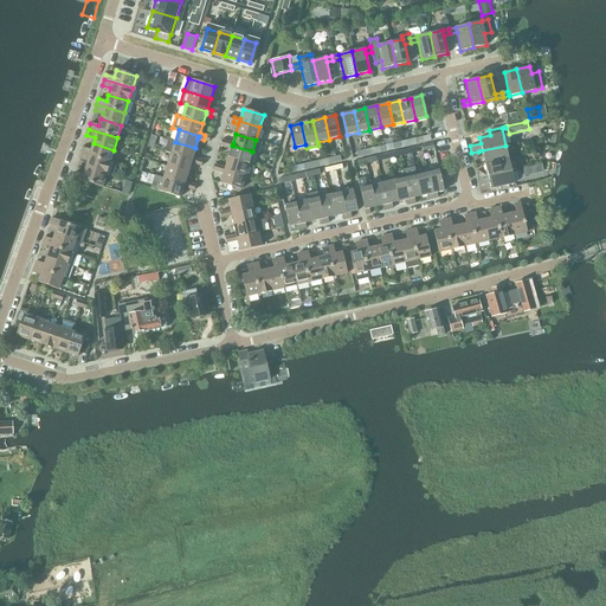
[(229,159),(249,165),(252,152),(232,146),(233,143),(227,141),(225,147),(231,149),(229,159)]
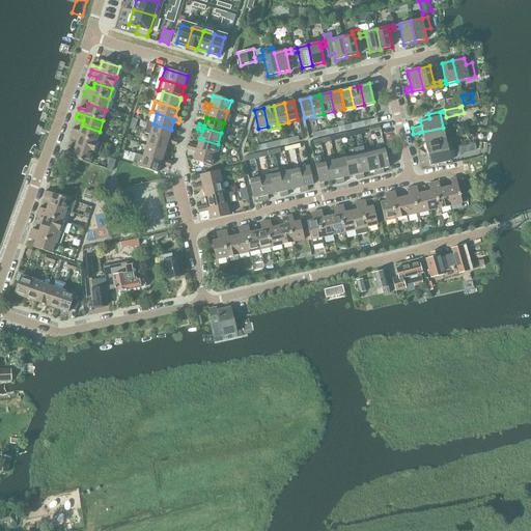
[(154,124),(149,135),(168,140),(167,143),(171,144),(173,139),(168,138),(171,130),(154,124)]
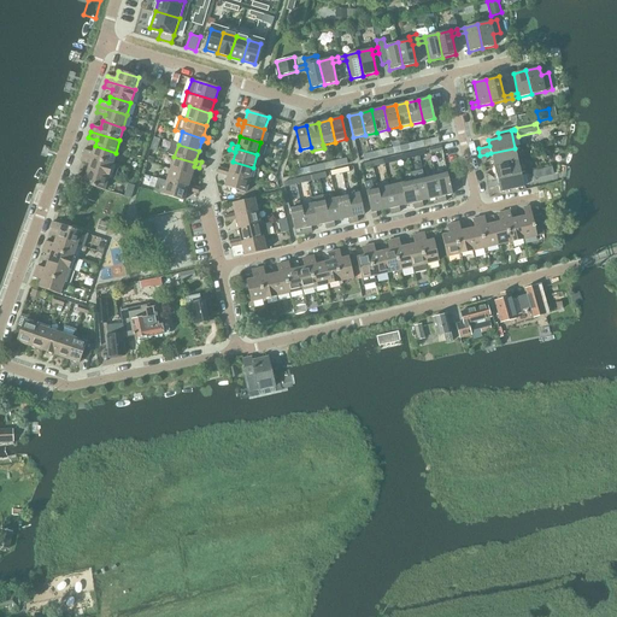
[(84,151),(82,157),(111,165),(116,153),(95,146),(93,153),(84,151)]
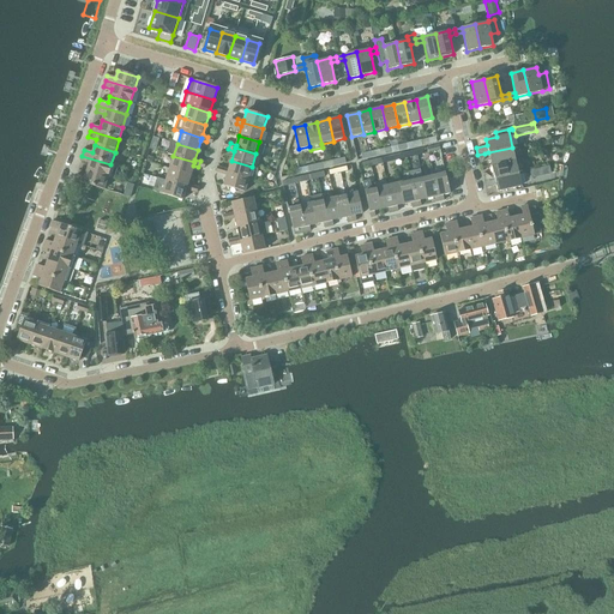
[(488,152),(492,166),(515,161),(512,148),(488,152)]
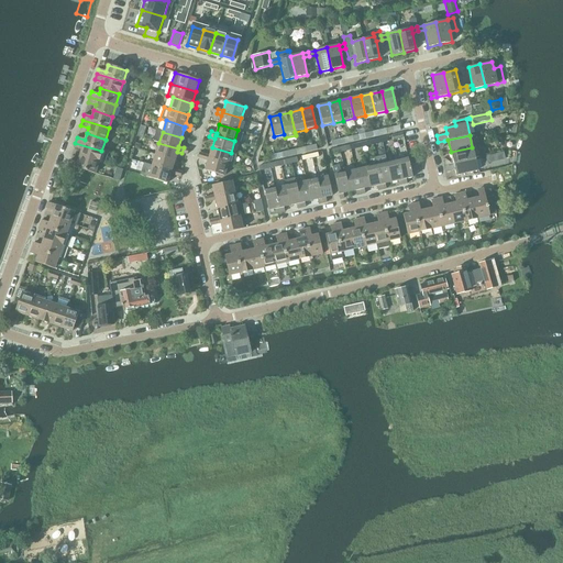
[(81,150),(79,156),(98,162),(98,163),(105,164),(108,153),(101,151),(75,143),(74,147),(81,150)]
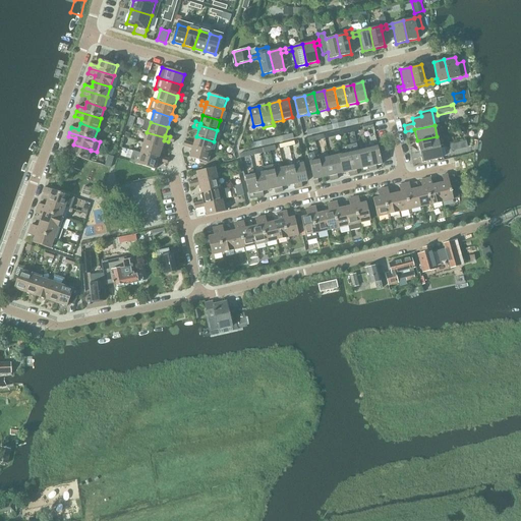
[(165,137),(147,132),(143,143),(161,149),(164,140),(165,137)]
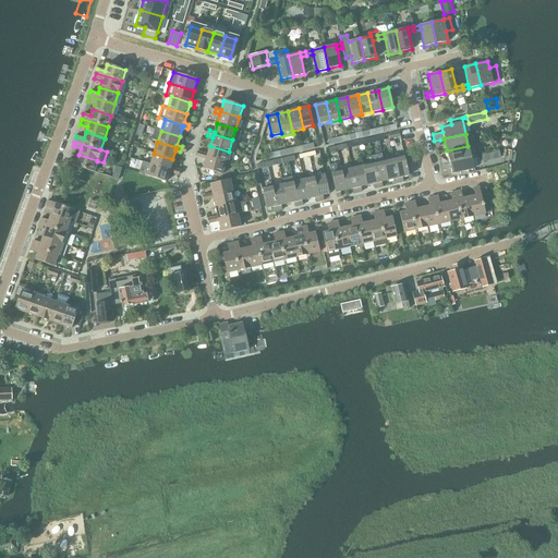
[(207,154),(206,157),(226,162),(229,152),(210,146),(207,154)]
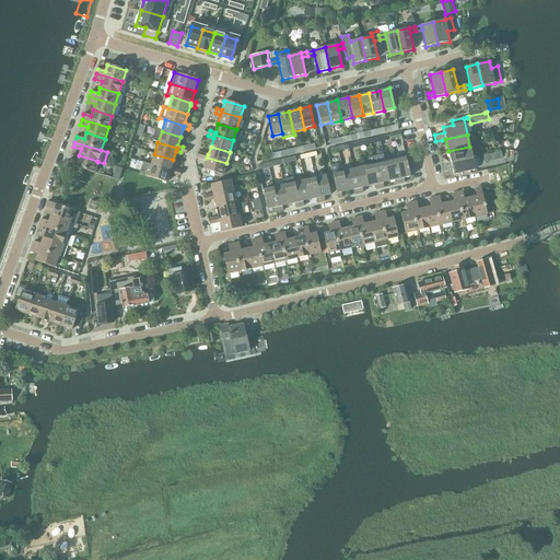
[(448,151),(451,163),(473,158),(469,147),(448,151)]
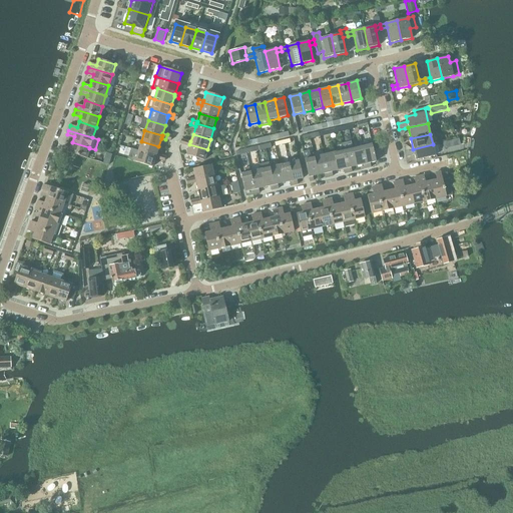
[(190,141),(185,140),(184,145),(189,146),(186,155),(203,160),(207,149),(189,144),(190,141)]
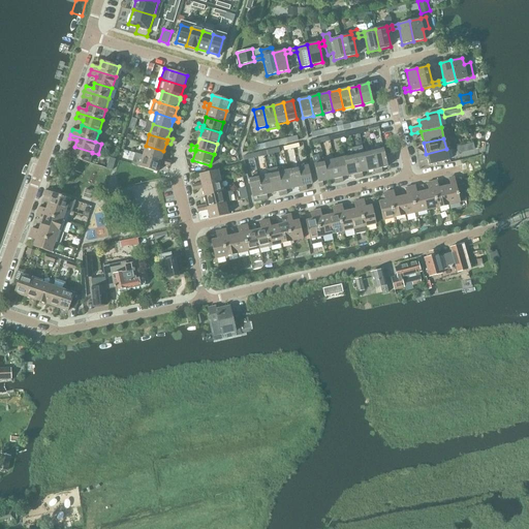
[(146,146),(143,156),(160,161),(160,163),(164,165),(165,160),(161,159),(163,151),(146,146)]
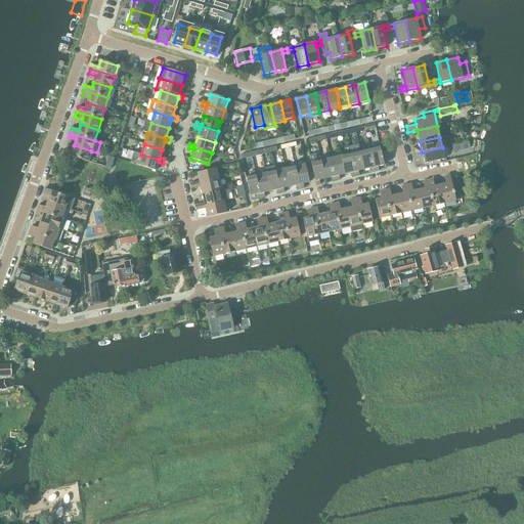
[(91,150),(74,145),(73,150),(66,148),(63,155),(88,162),(91,151),(91,150)]
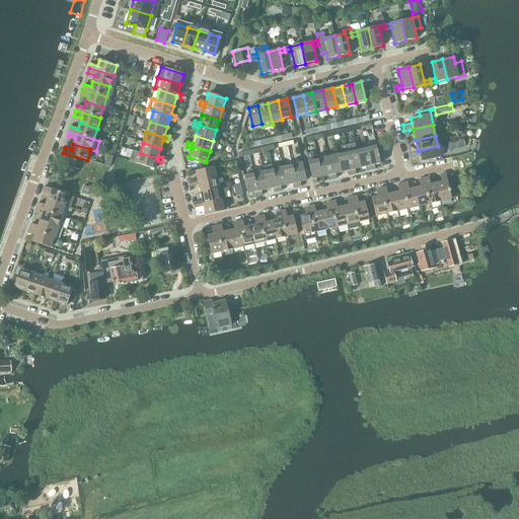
[(376,145),(366,148),(371,170),(375,169),(374,165),(380,163),(376,145)]
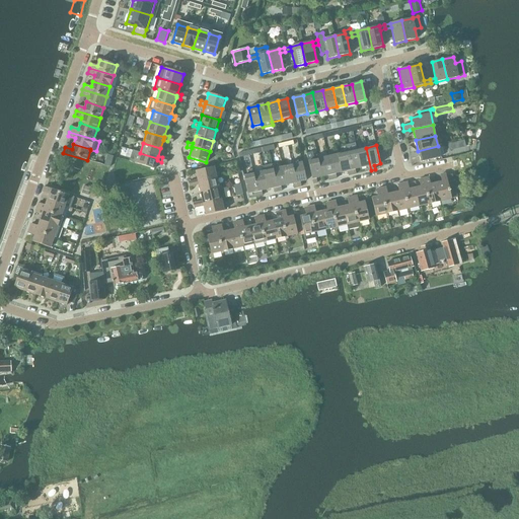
[(418,151),(415,152),(409,153),(410,159),(419,157),(421,162),(440,157),(438,146),(418,151)]
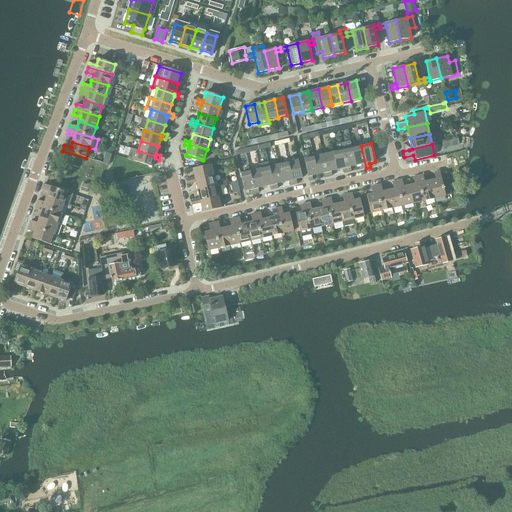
[(361,146),(352,148),(356,166),(362,164),(363,169),(366,168),(361,146)]
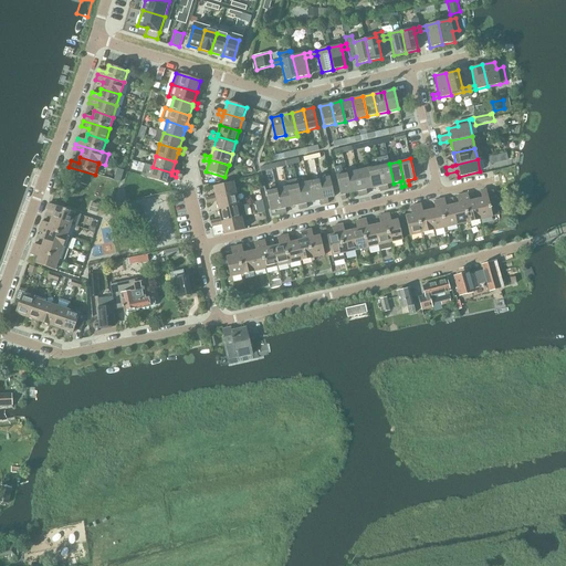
[(389,164),(378,166),(384,190),(388,190),(387,185),(394,184),(389,164)]
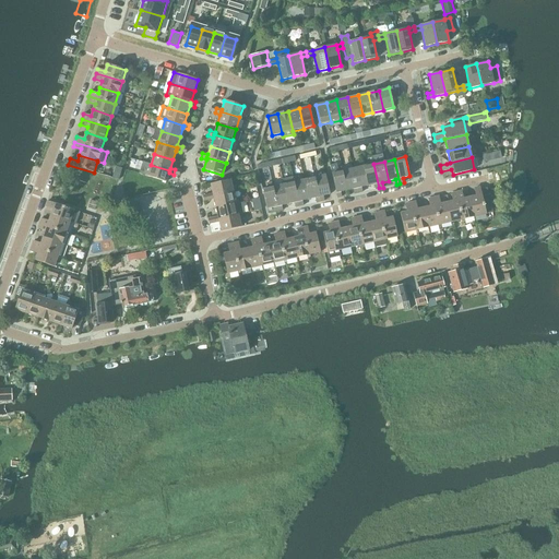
[(342,197),(341,192),(346,191),(342,171),(342,169),(337,170),(336,164),(330,166),(337,198),(342,197)]
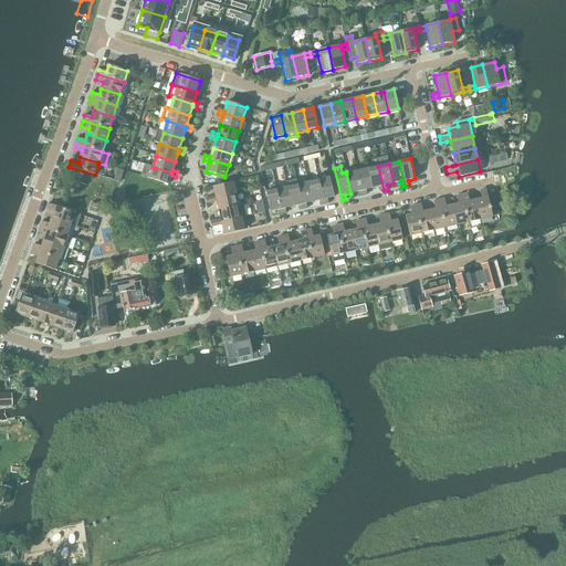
[(378,166),(367,168),(373,188),(379,187),(380,191),(384,190),(378,166)]
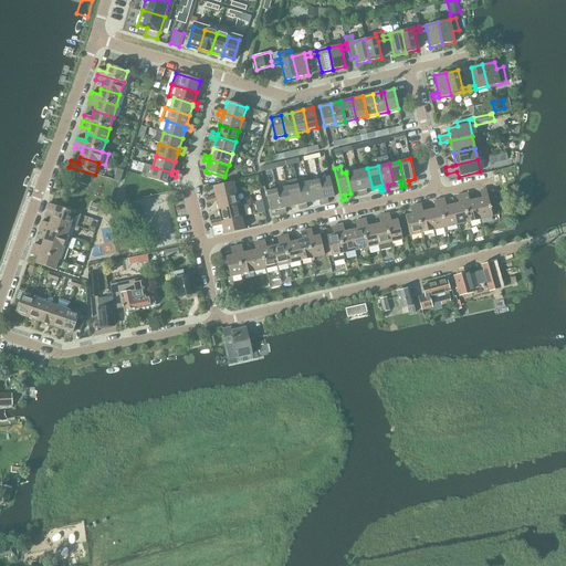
[(153,167),(149,178),(168,185),(171,175),(171,173),(153,167)]
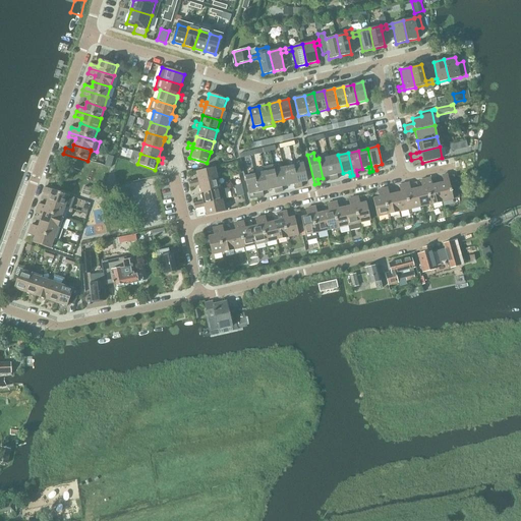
[(338,155),(329,157),(334,180),(338,179),(337,175),(343,173),(338,155)]
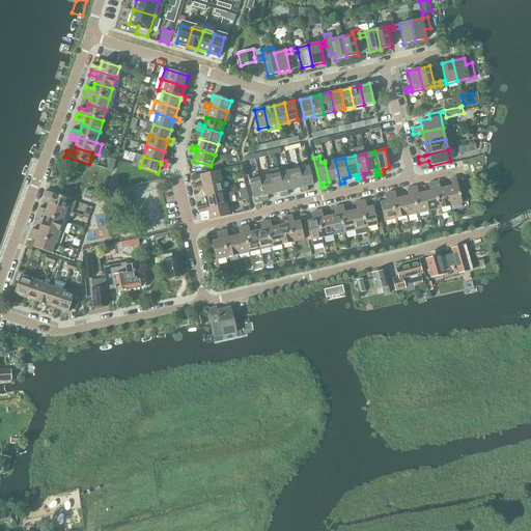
[(335,160),(325,163),(329,182),(335,179),(336,185),(340,184),(335,160)]
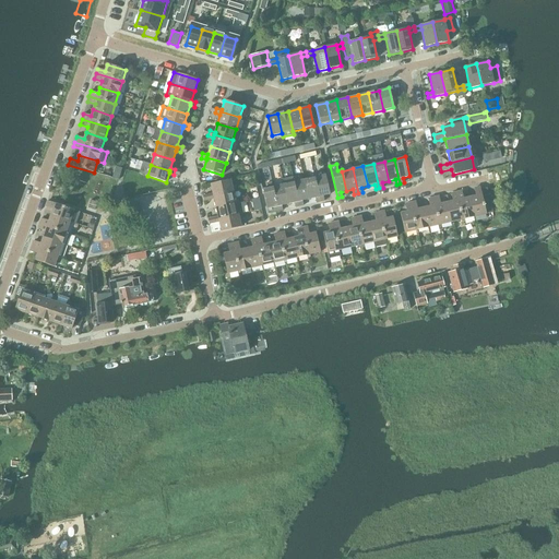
[(325,175),(314,177),(320,202),(324,201),(323,197),(330,194),(325,175)]
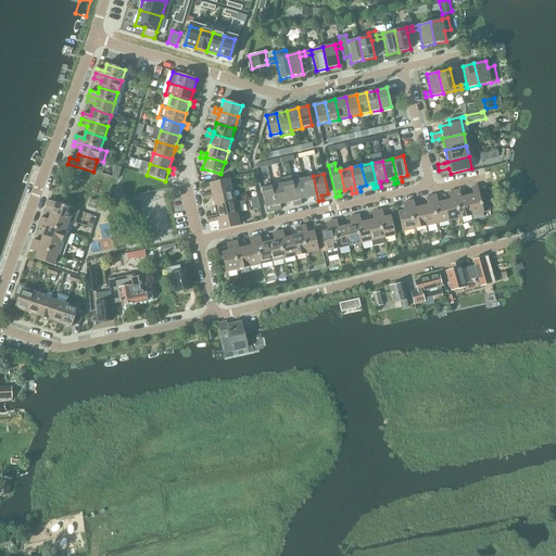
[(280,178),(281,184),(286,203),(292,202),(293,206),(298,205),(292,181),(291,176),(280,178)]
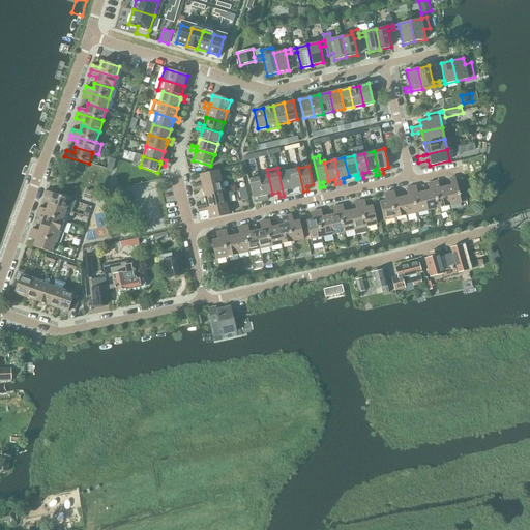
[(298,168),(288,171),(293,189),(298,187),(299,193),(303,192),(298,168)]
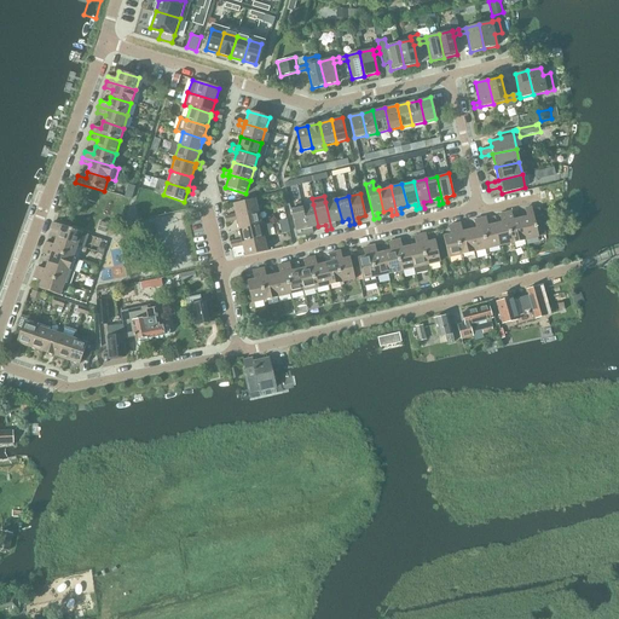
[(224,217),(225,220),(258,212),(254,200),(233,204),(236,214),(224,217)]
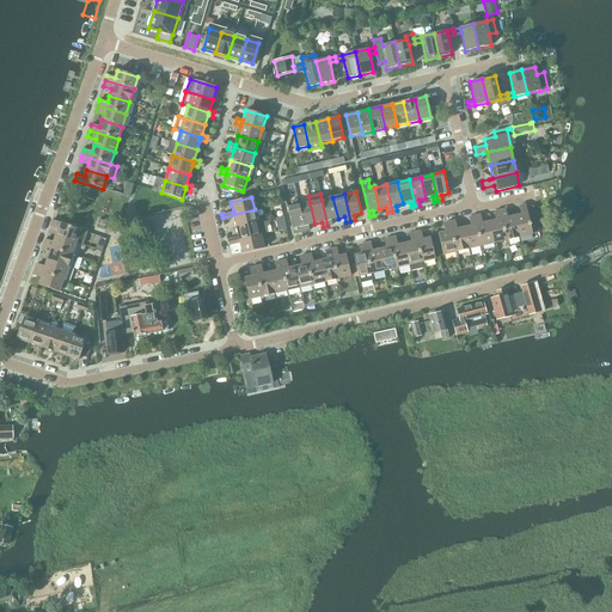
[(332,197),(322,200),(328,226),(332,225),(331,220),(338,219),(332,197)]
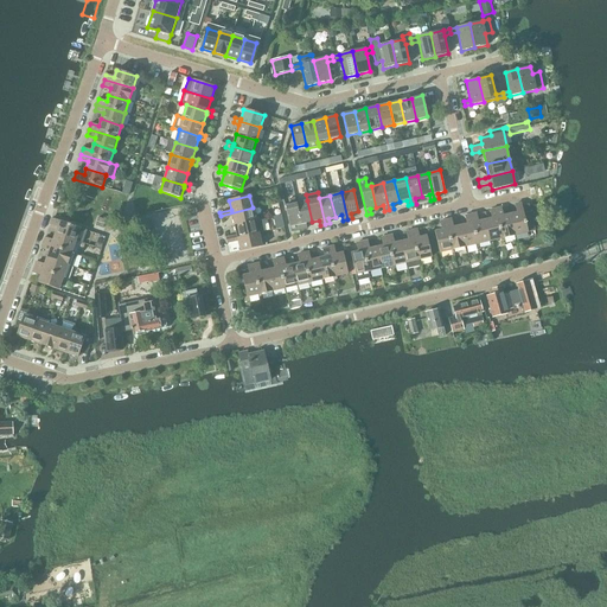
[(312,222),(307,200),(296,203),(302,230),(307,229),(306,223),(312,222)]
